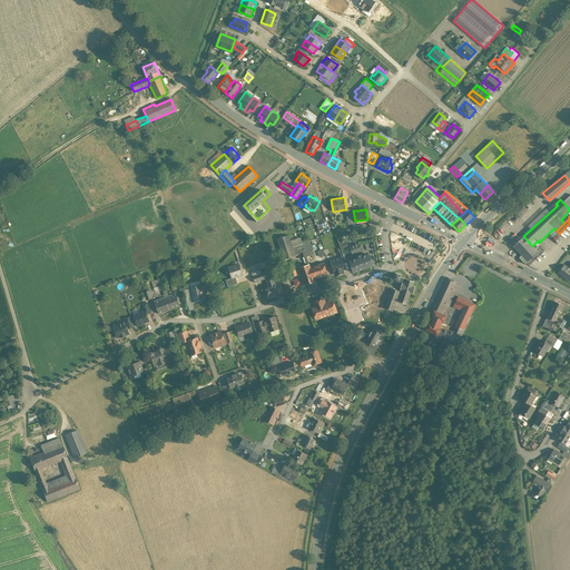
[(553,228),(549,233),(553,237),(559,233),(557,231),(553,228)]
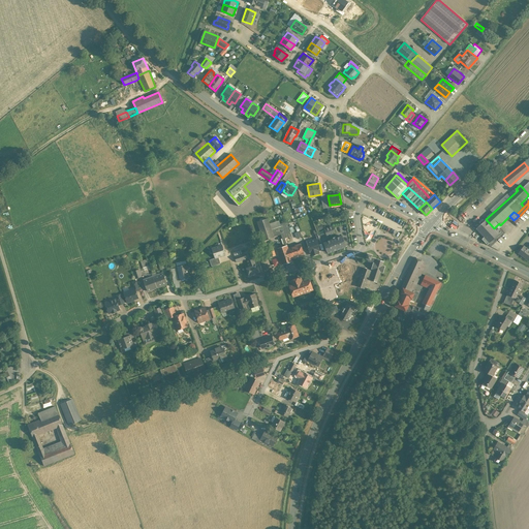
[(268,218),(257,221),(263,241),(274,238),(274,236),(271,229),(268,218)]
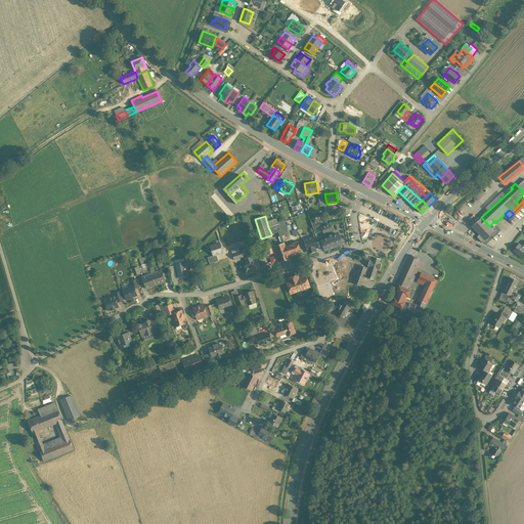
[(481,217),(472,226),(479,234),(489,226),(481,217)]
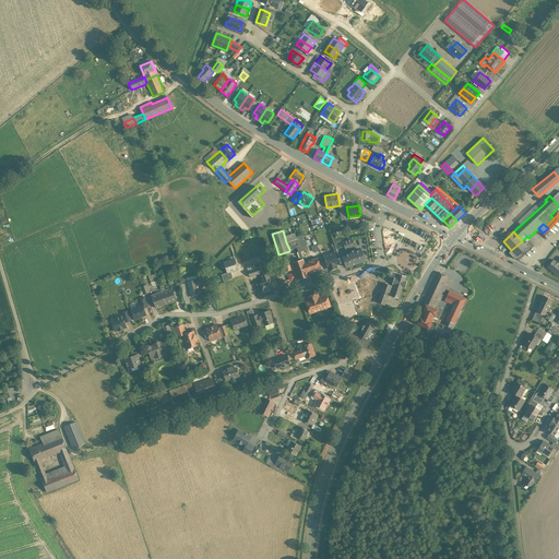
[(296,237),(297,239),(299,246),(301,251),(308,249),(307,246),(305,241),(302,235),(296,237)]
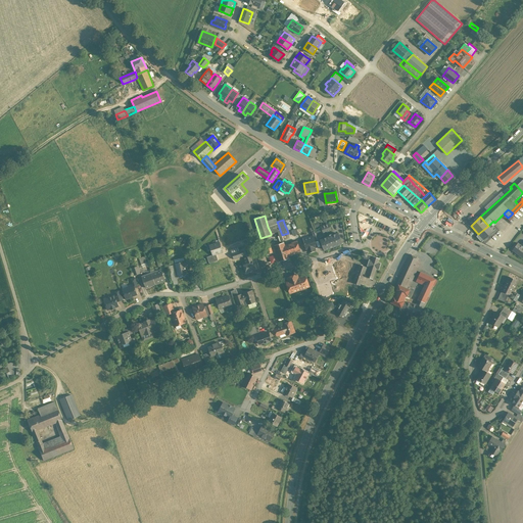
[(326,225),(325,222),(323,223),(324,226),(321,227),(322,230),(324,233),(331,230),(329,224),(326,225)]
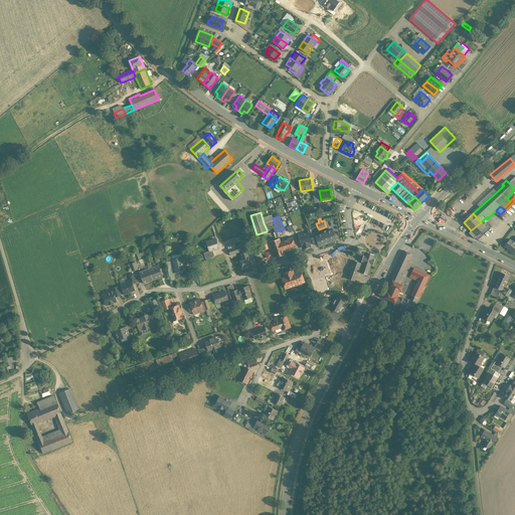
[(274,220),(264,223),(267,229),(276,226),(274,220)]
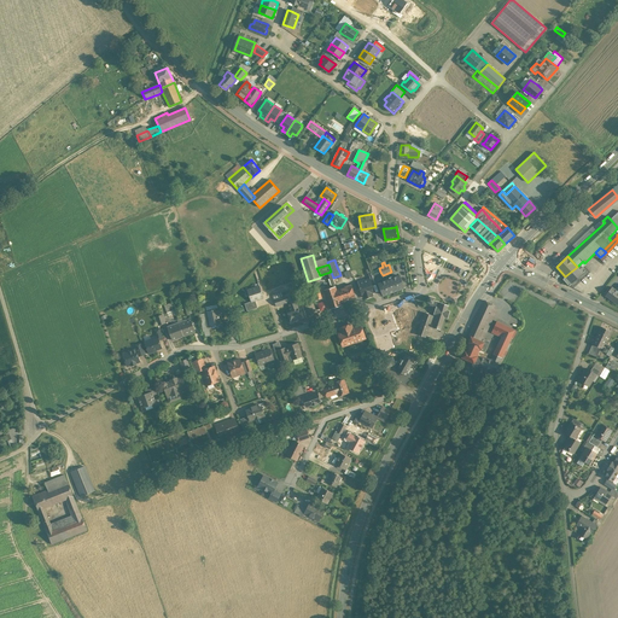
[(565,277),(563,279),(569,286),(583,273),(579,269),(577,267),(565,277)]
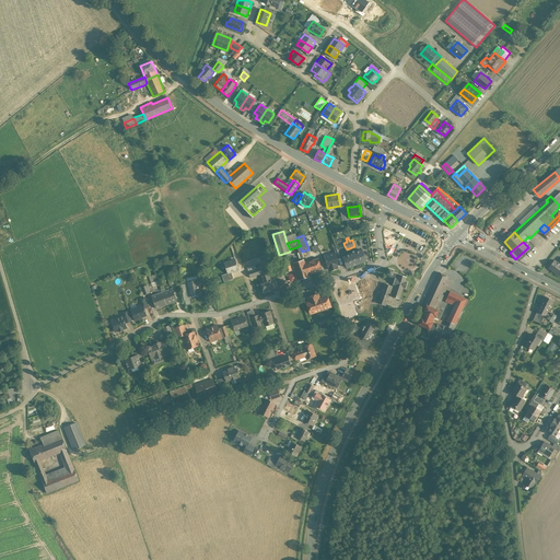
[(362,249),(343,257),(348,268),(365,260),(362,249)]
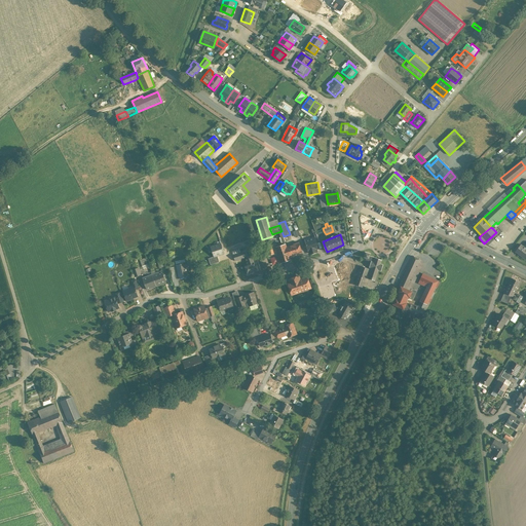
[(314,237),(310,239),(309,238),(305,240),(308,252),(309,251),(310,254),(314,252),(316,250),(316,249),(318,248),(316,242),(314,237)]
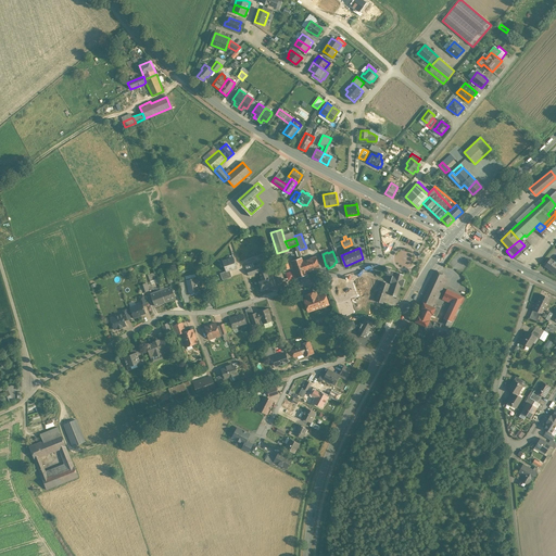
[(302,257),(292,261),(291,256),(281,260),(285,270),(290,268),(293,266),(298,278),(307,275),(306,272),(303,261),(302,257)]
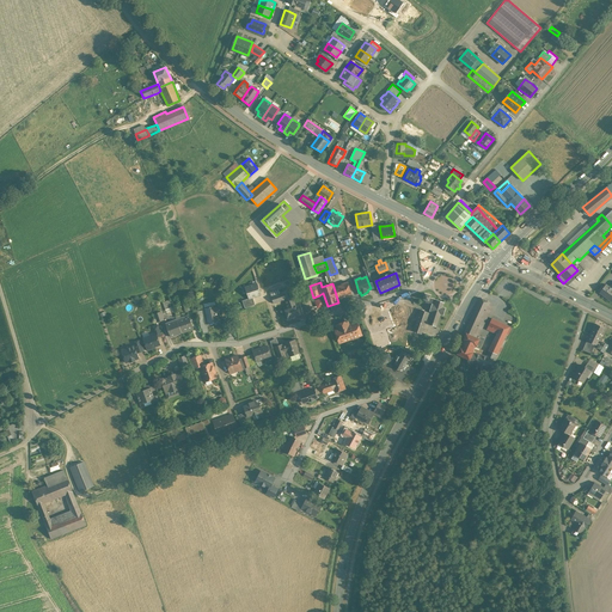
[(348,282),(334,287),(337,299),(352,294),(348,282)]
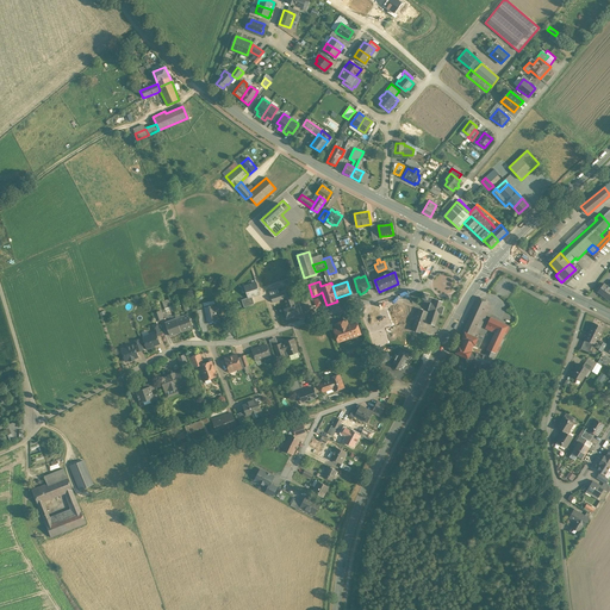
[(256,282),(244,286),(248,298),(251,297),(260,294),(256,282)]
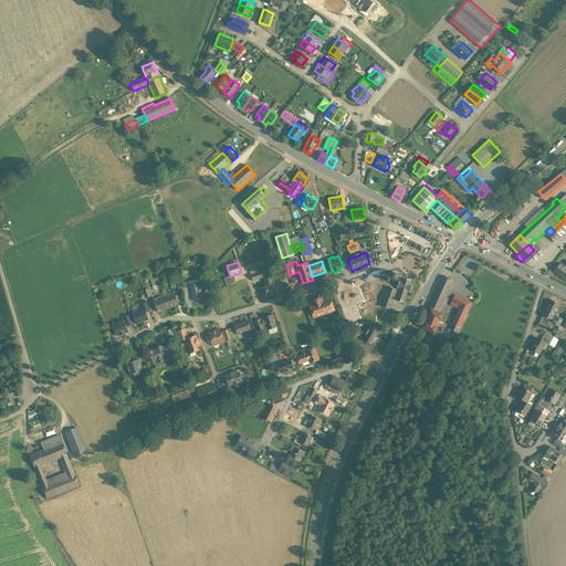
[(565,264),(565,266),(561,263),(554,271),(564,279),(565,275),(565,264)]
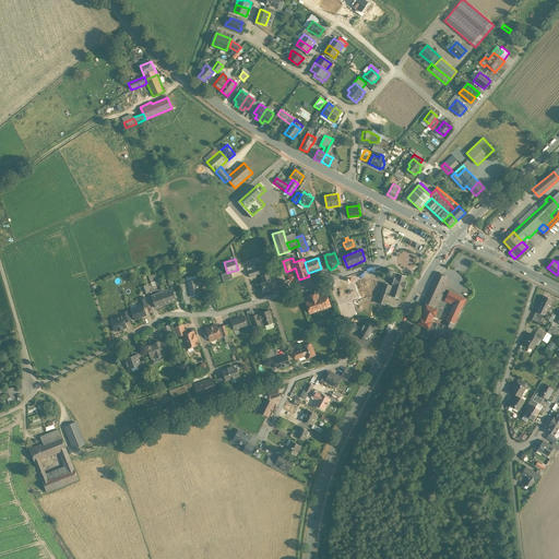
[(250,277),(261,274),(268,272),(265,264),(257,268),(248,271),(250,277)]
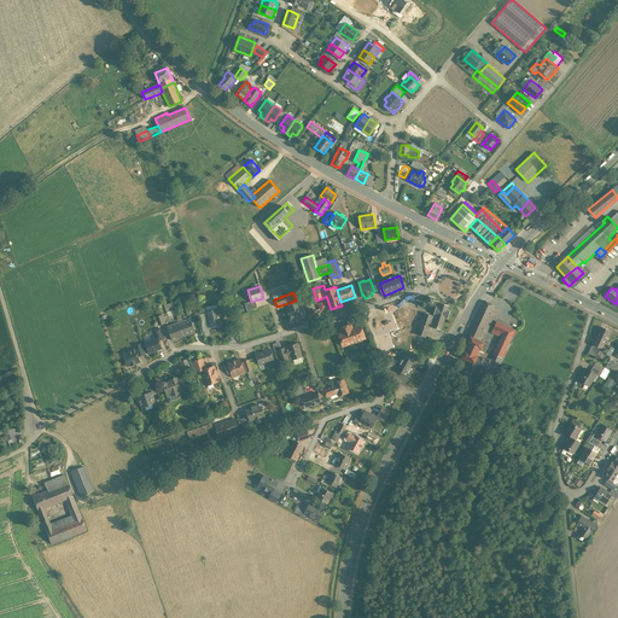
[(448,305),(441,303),(435,301),(435,298),(430,296),(427,302),(430,303),(429,305),(430,305),(436,308),(433,314),(437,315),(433,327),(441,330),(444,318),(448,319),(450,312),(447,310),(448,305)]
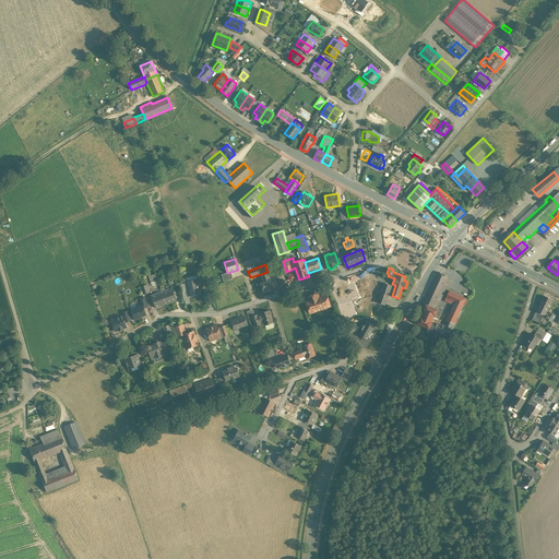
[(227,273),(222,275),(224,282),(233,278),(230,272),(227,273)]
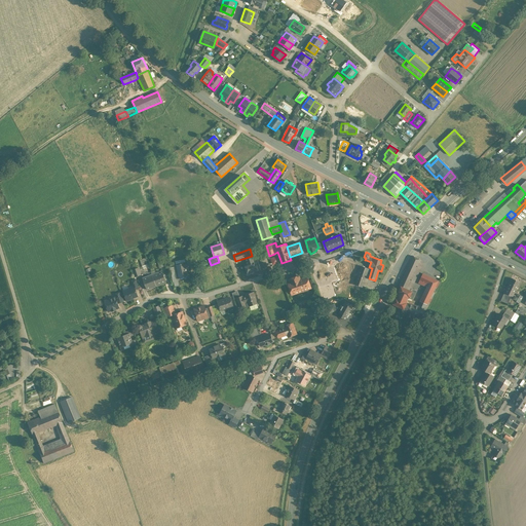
[(252,256),(246,258),(248,265),(254,262),(252,256)]
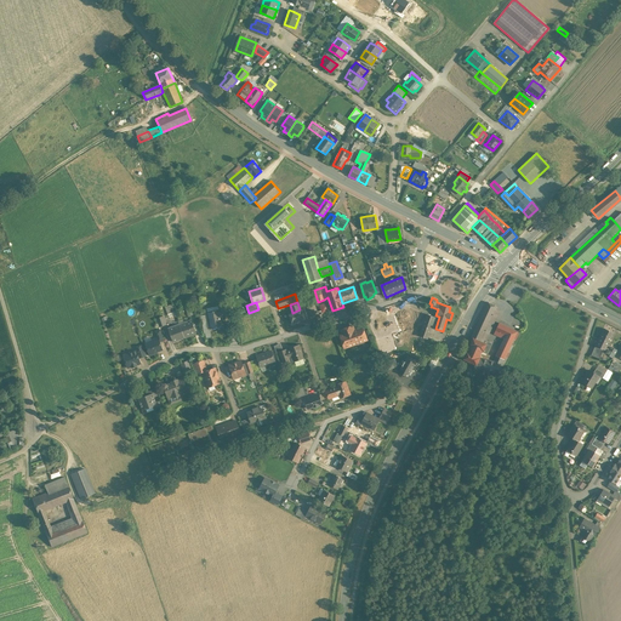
[(488,302),(471,337),(473,339),(480,342),(496,309),(497,307),(488,302)]
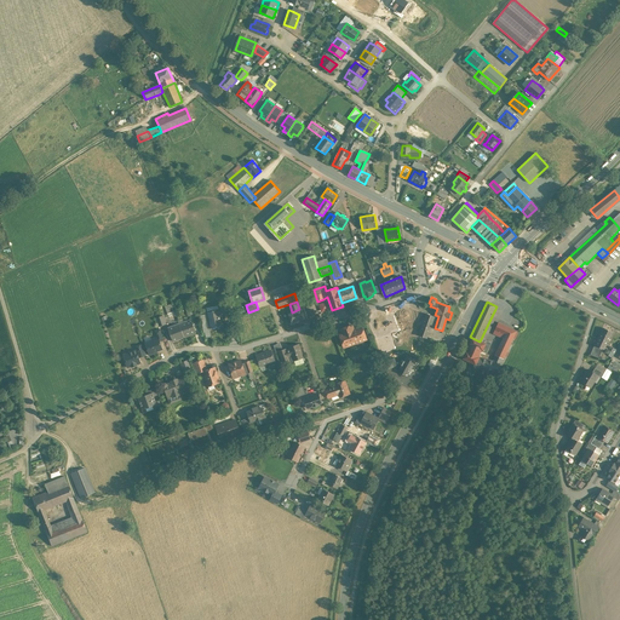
[(233,306),(220,309),(222,315),(224,314),(225,321),(235,319),(233,306)]
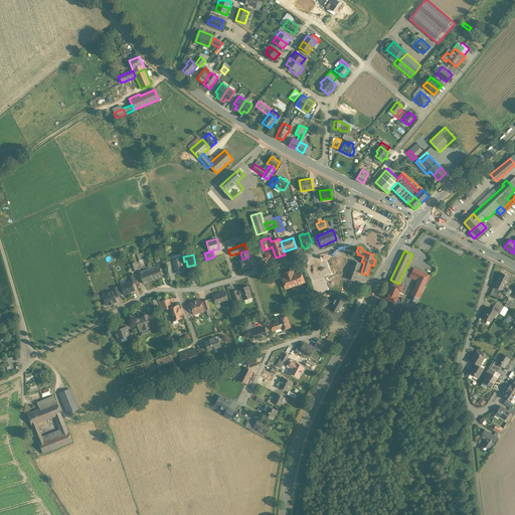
[(170,260),(171,261),(173,273),(174,273),(186,271),(184,262),(183,256),(170,260)]
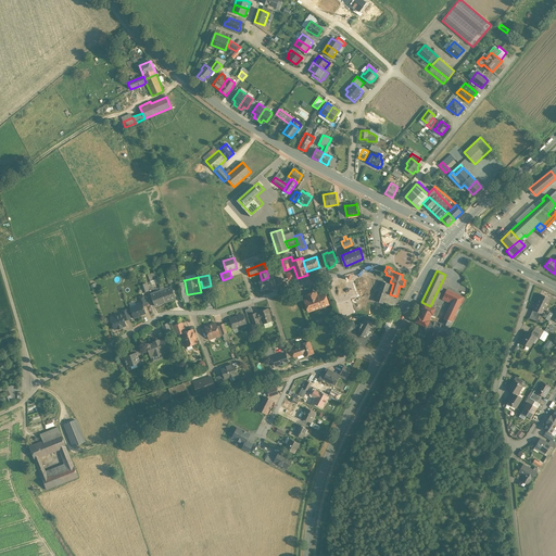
[(262,280),(258,281),(262,290),(272,287),(268,277),(262,280)]
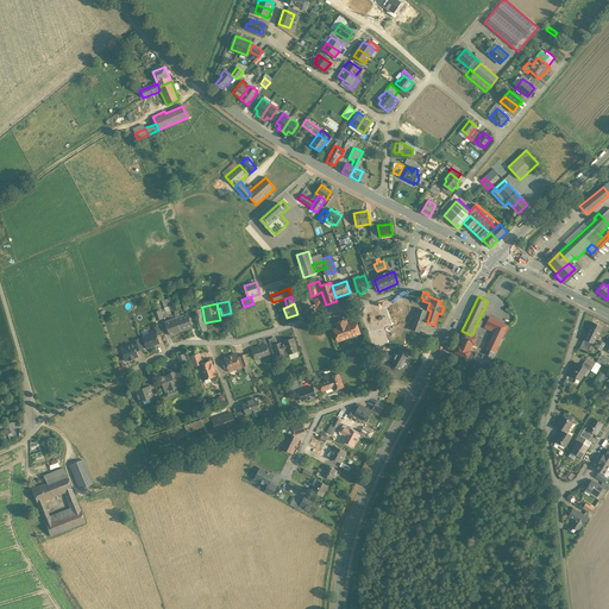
[(487,303),(471,336),(475,337),(476,334),(490,306),(487,303)]
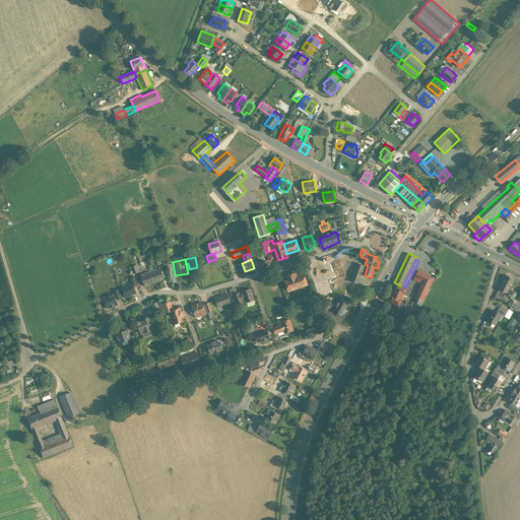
[(334,260),(313,266),(315,272),(314,272),(316,278),(323,276),(324,277),(332,275),(332,274),(337,272),(335,266),(334,260)]
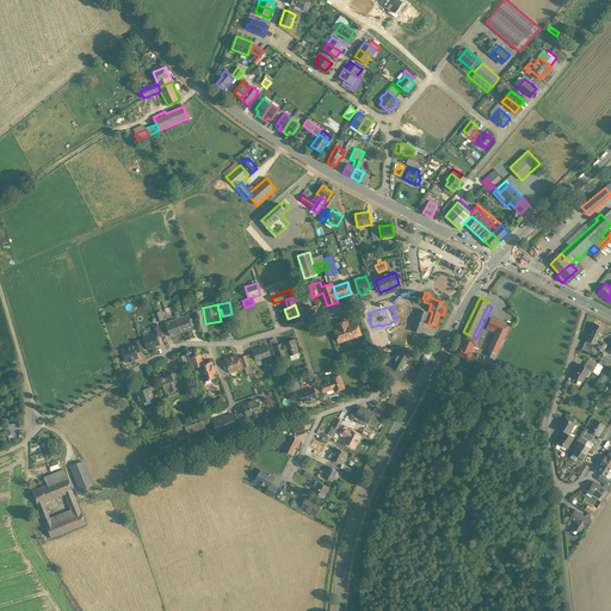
[(203,309),(197,310),(201,328),(202,328),(203,333),(209,332),(207,323),(205,323),(203,309)]
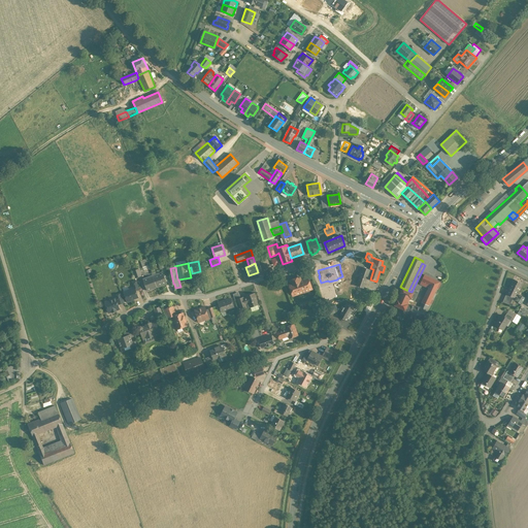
[(363,267),(361,272),(360,271),(358,275),(360,276),(356,286),(363,289),(370,270),(363,267)]
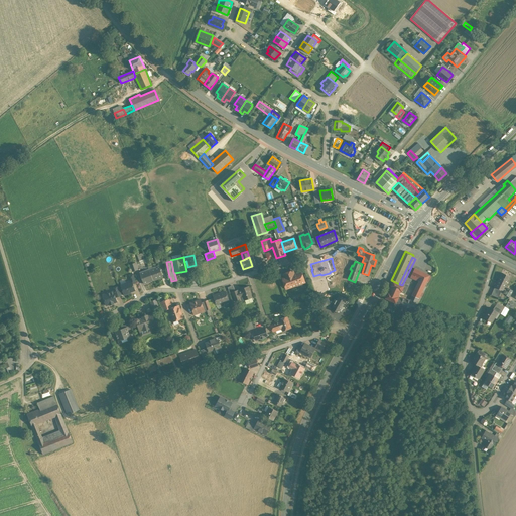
[(136,263),(130,265),(132,271),(138,269),(136,263)]
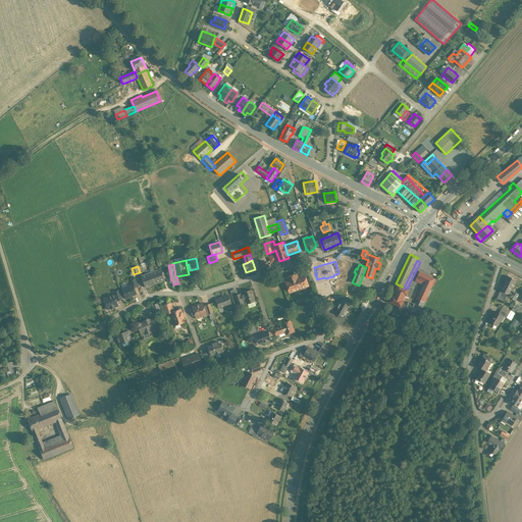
[(160,269),(151,273),(155,283),(164,280),(160,269)]
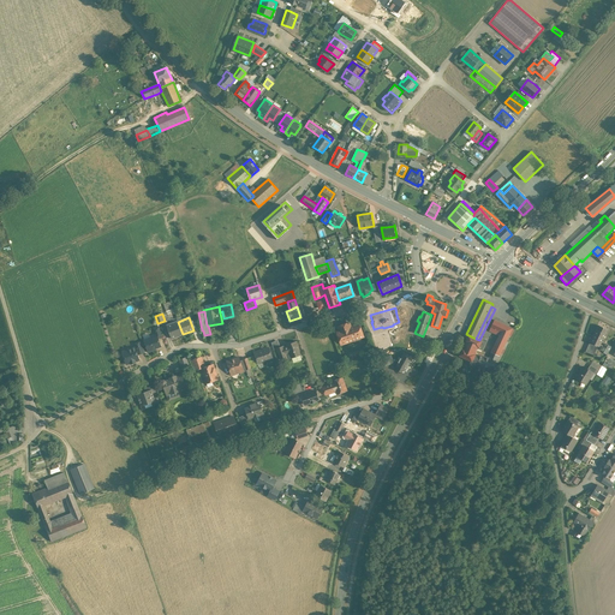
[(503,324),(494,320),(491,326),(501,330),(503,324)]
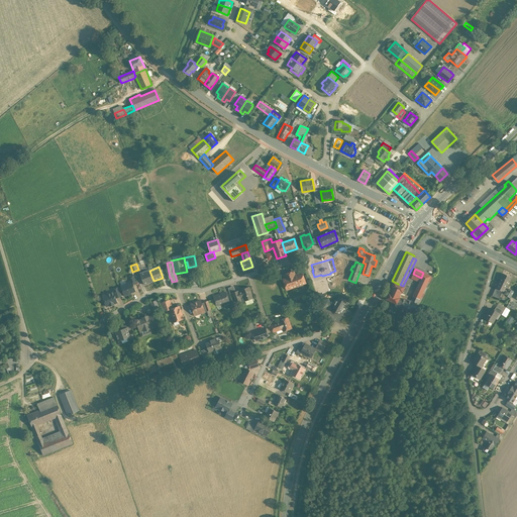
[(149,271),(140,274),(143,285),(153,281),(149,271)]
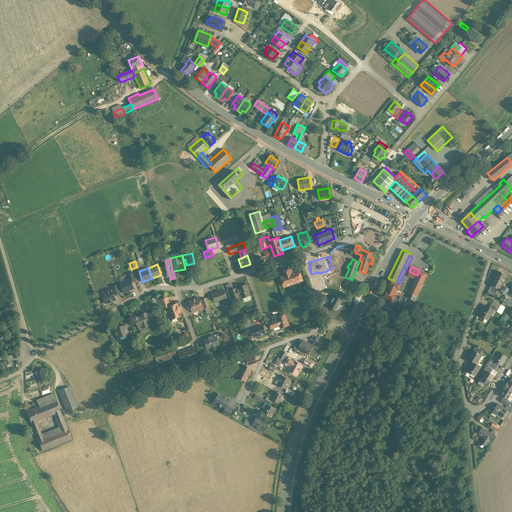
[(299,270),(292,272),(291,269),(281,272),(282,276),(280,276),(283,283),(284,287),(303,280),(301,276),(299,270)]
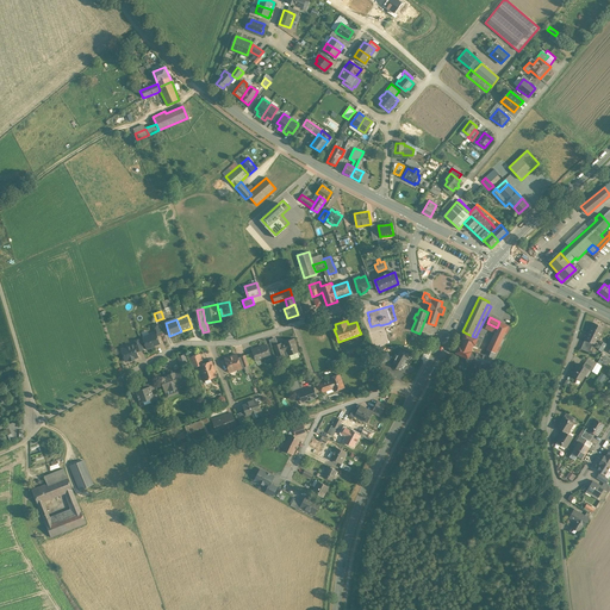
[(497,328),(484,355),(492,358),(493,359),(509,325),(499,322),(497,328)]
